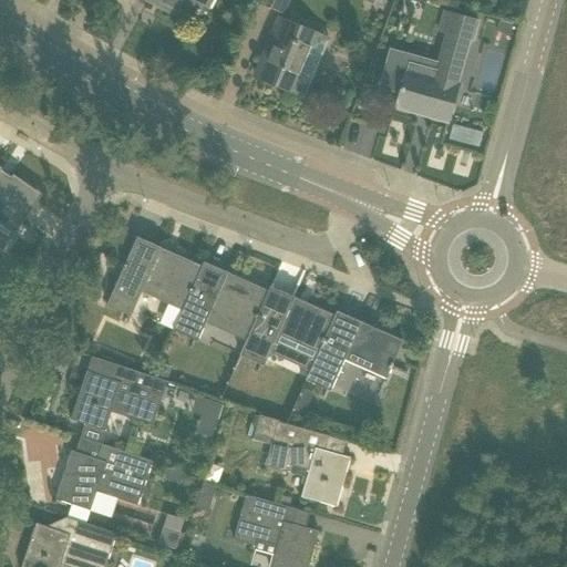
[(175,14),(193,24),(205,0),(156,0),(177,11),(175,14)]
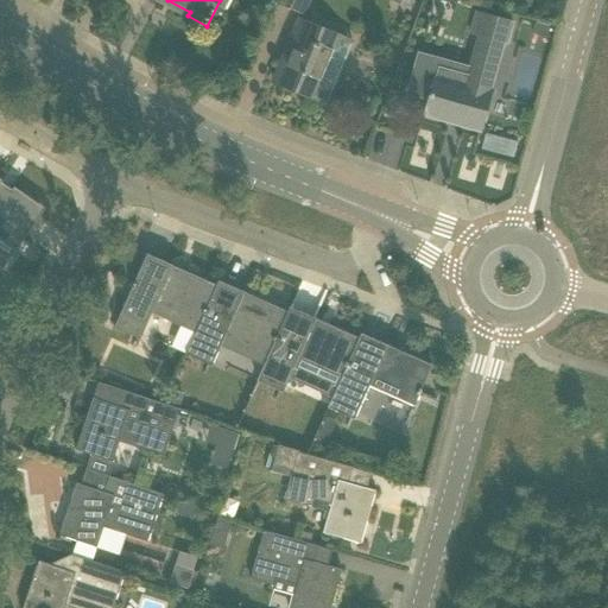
[(274,0),(274,2),(305,16),(311,0),(274,0)]
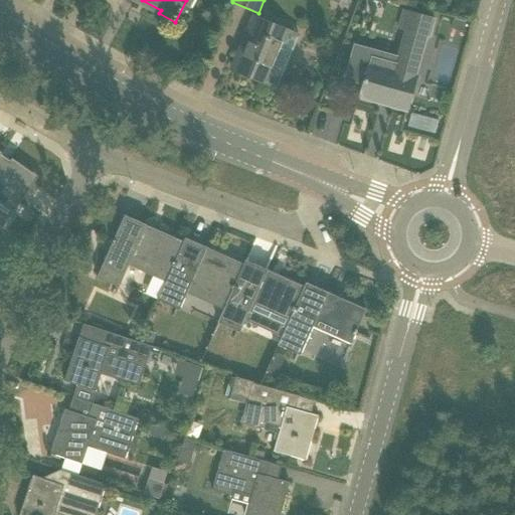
[(414,76),(426,36),(431,37),(436,19),(404,10),(399,28),(404,29),(396,59),(357,48),(350,75),(365,79),(360,98),(381,104),(382,101),(408,108),(416,77),(414,76)]
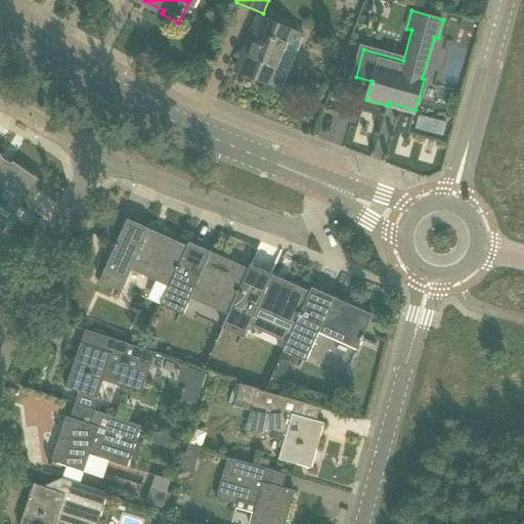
[(300,34),(258,16),(257,18),(260,19),(246,55),(243,53),(235,71),(277,88),(277,87),(269,84),(292,32),(299,35),(300,34)]
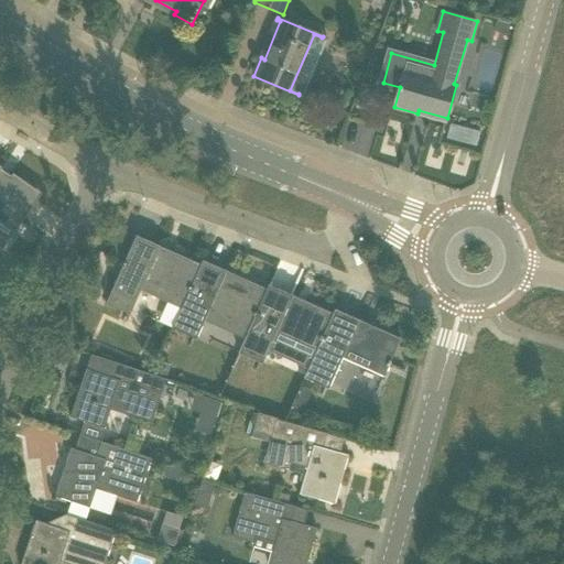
[(508,35),(510,25),(496,21),(494,31),(508,35)]
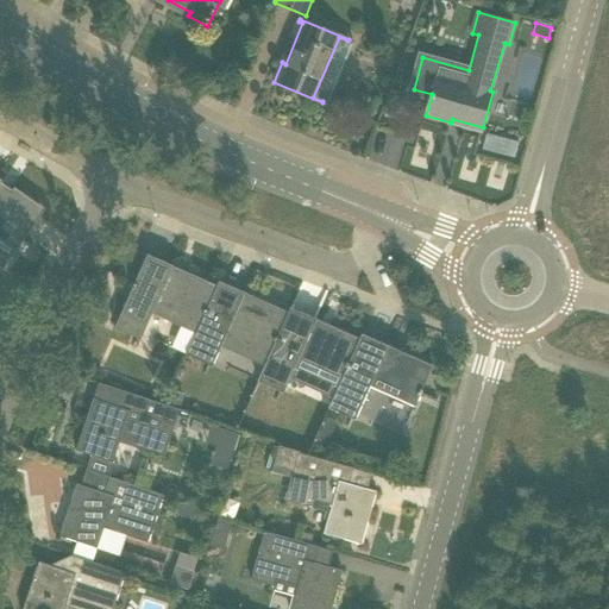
[(382,125),(394,127),(401,98),(389,94),(382,125)]
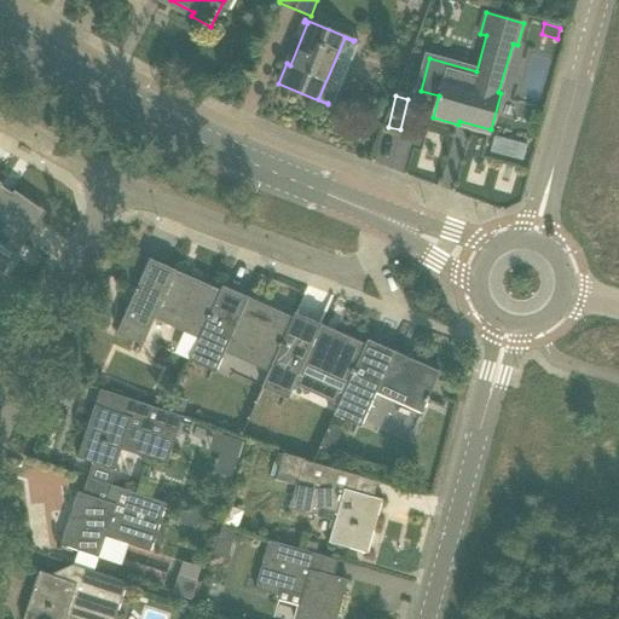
[(495,136),(491,151),(524,160),(527,144),(495,136)]
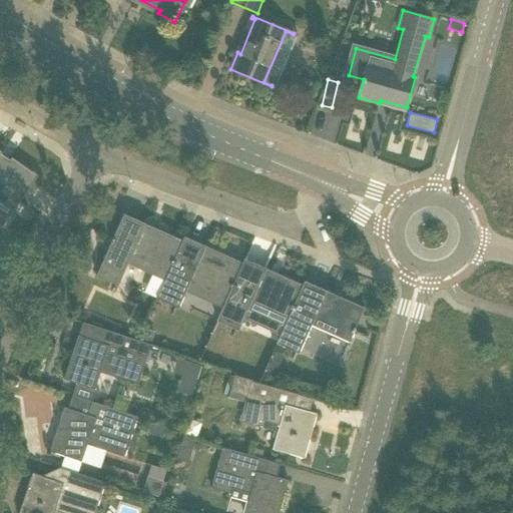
[(0,151),(0,194),(15,205),(35,176),(0,151)]
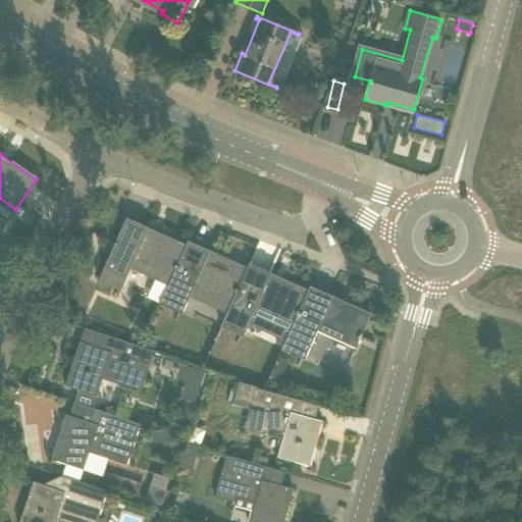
[(120,292),(131,269),(156,280),(148,298),(160,304),(171,276),(186,245),(113,212),(102,237),(115,243),(98,281),(120,292)]
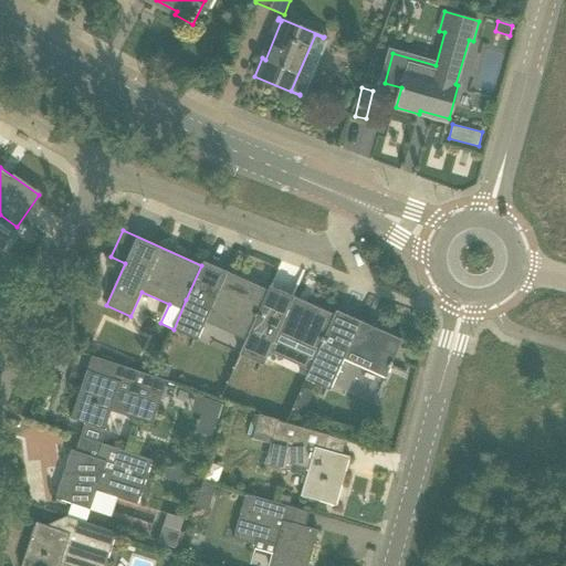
[(252,325),(268,291),(203,261),(201,265),(186,300),(174,329),(198,341),(206,322),(247,339),(252,325)]
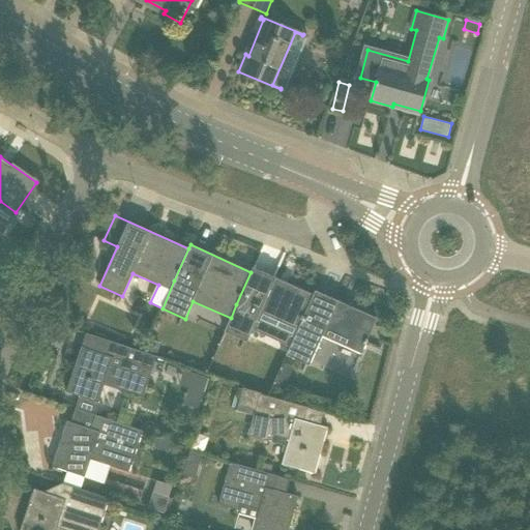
[(313,295),(253,267),(251,272),(236,304),(231,318),(225,332),(247,342),(261,312),(287,322),(274,349),(287,354),(313,295)]
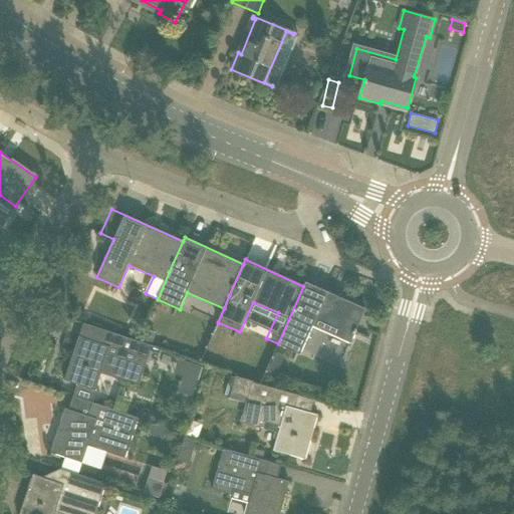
[(278,343),(278,344),(300,354),(313,324),(351,341),(365,309),(305,282),(303,286),(278,343)]
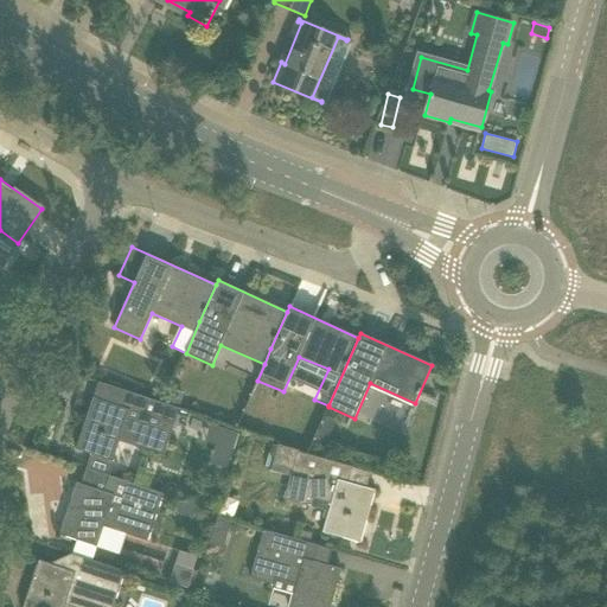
[(178,407),(184,394),(171,389),(166,402),(178,407)]
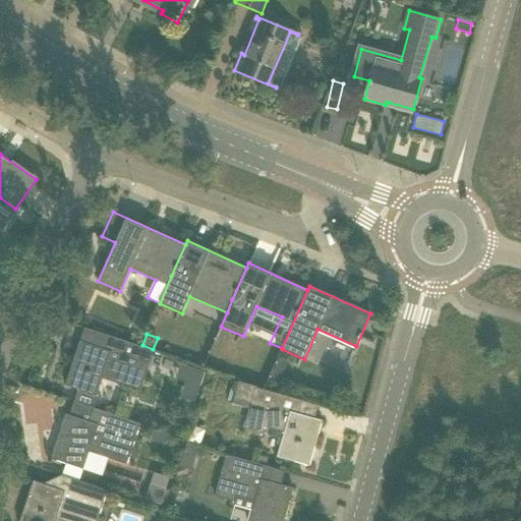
[(79,341),(65,386),(97,396),(102,379),(140,391),(154,351),(107,335),(103,349),(79,341)]
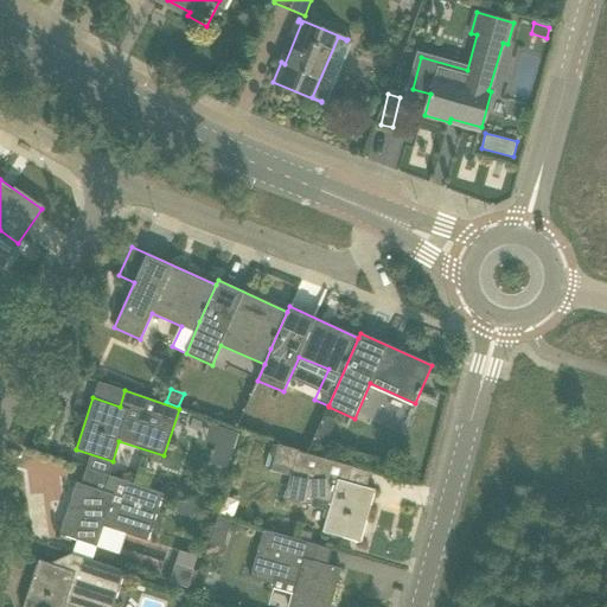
[(327,443),(337,421),(327,415),(318,439),(327,443)]
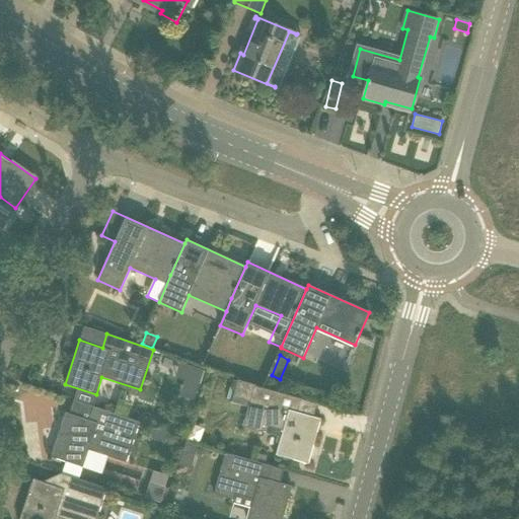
[(188,375),(190,381),(200,384),(204,370),(191,366),(188,375)]
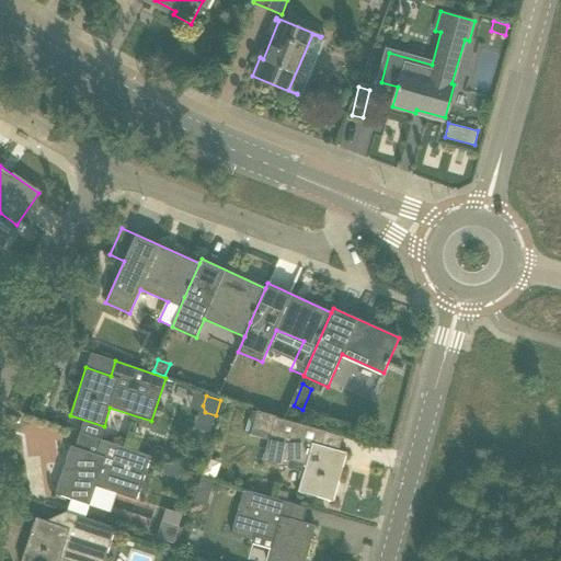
[(283,468),(283,467),(304,472),(298,492),(333,501),(346,453),(321,446),(325,431),(276,418),(276,416),(258,411),(252,434),(267,439),(261,462),(283,468)]
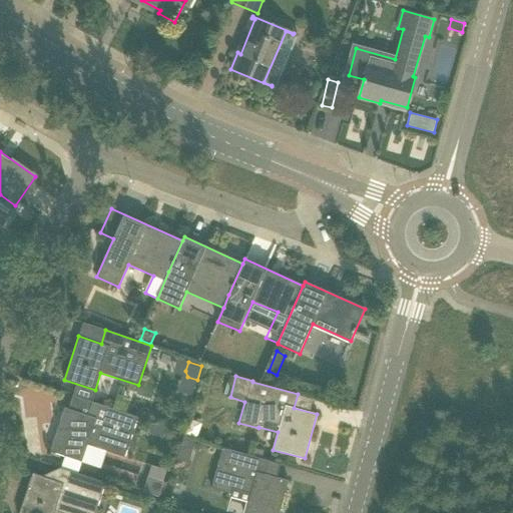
[(88,416),(65,408),(51,452),(81,462),(87,445),(124,457),(137,417),(92,402),(88,416)]
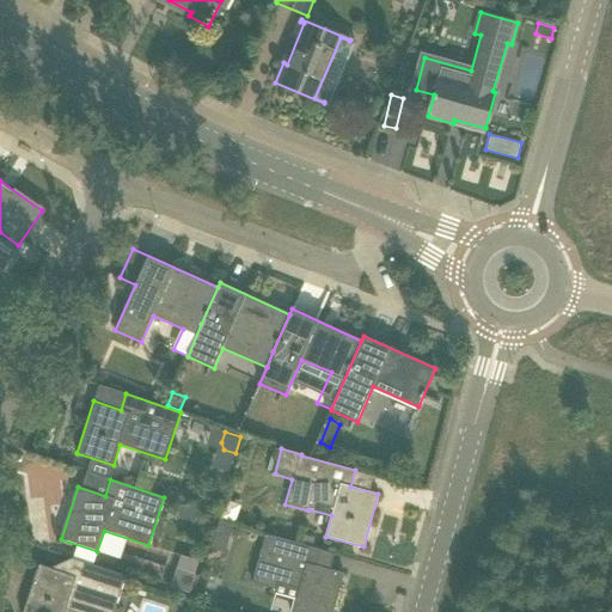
[(196,522),(200,510),(181,505),(177,516),(196,522)]
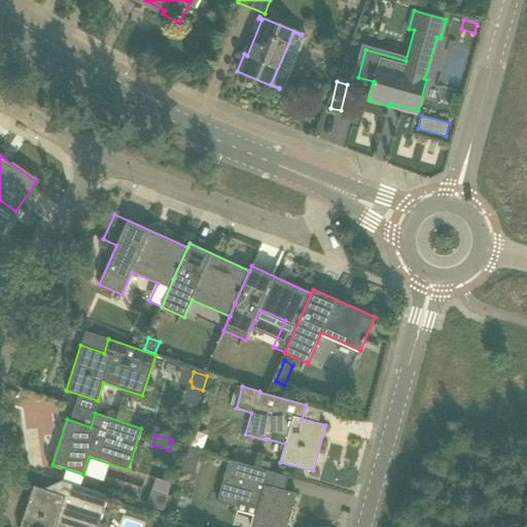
[(185,459),(181,471),(195,476),(199,463),(185,459)]
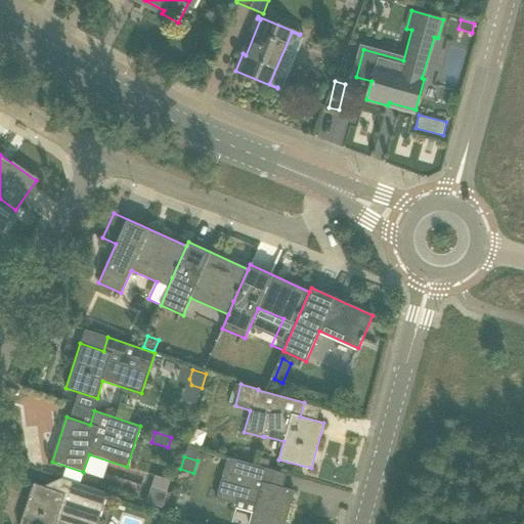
[(251,523),(286,523),(295,491),(271,484),(275,470),(228,457),(216,499),(235,505),(237,498),(257,504),(251,523)]
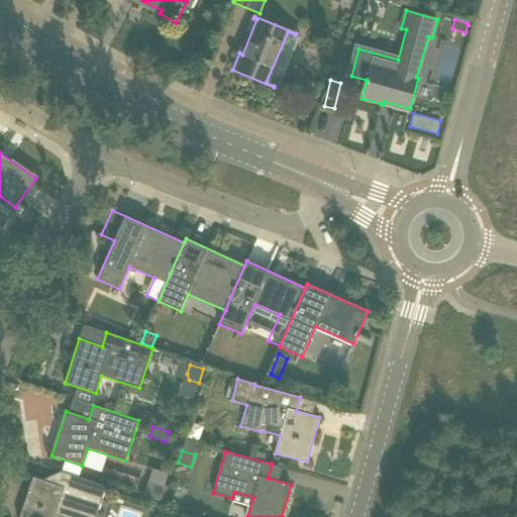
[(55,516),(56,515),(58,508),(76,514),(75,516),(96,516),(107,487),(61,472),(57,485),(33,477),(19,516),(55,516)]
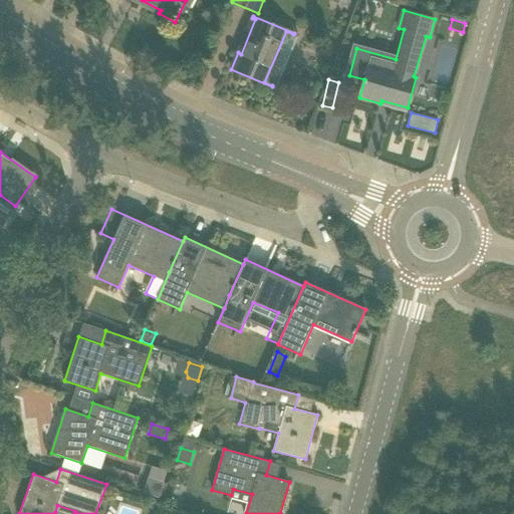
[(144,493),(159,498),(164,482),(149,477),(144,493)]
